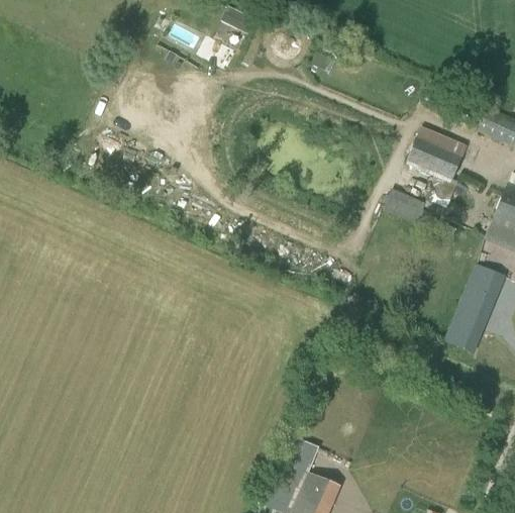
[(221,19),(248,32),(255,18),(228,4),(221,19)]
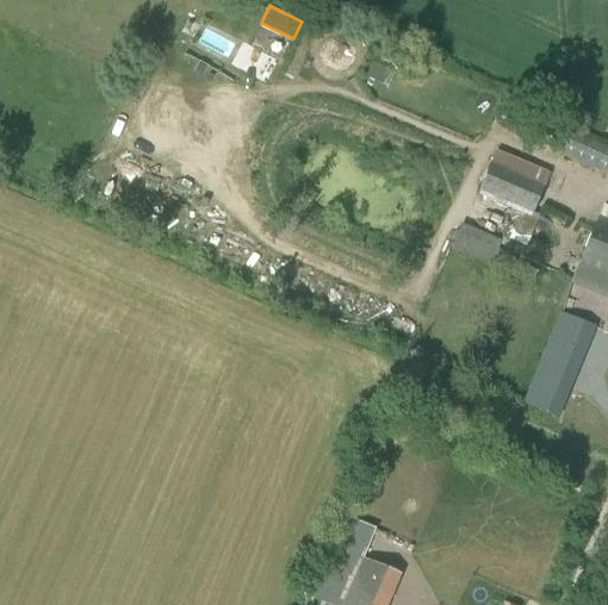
[(374,58),(367,74),(380,81),(388,66),(374,58)]
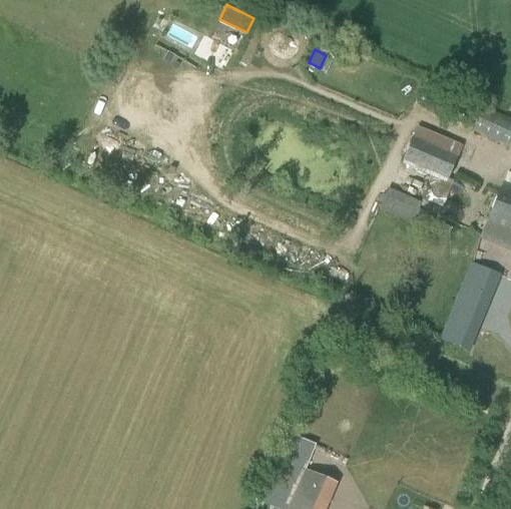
[(510,117),(483,105),(473,129),(510,145),(510,117)]
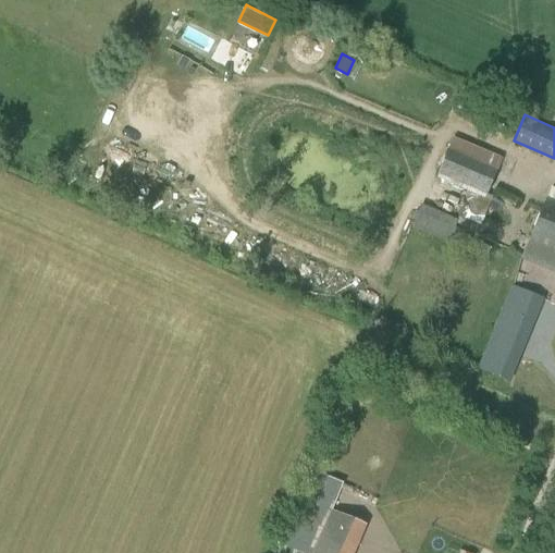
[(484,195),(485,196),(486,193),(503,155),(455,135),(438,176),(468,188),(484,195)]
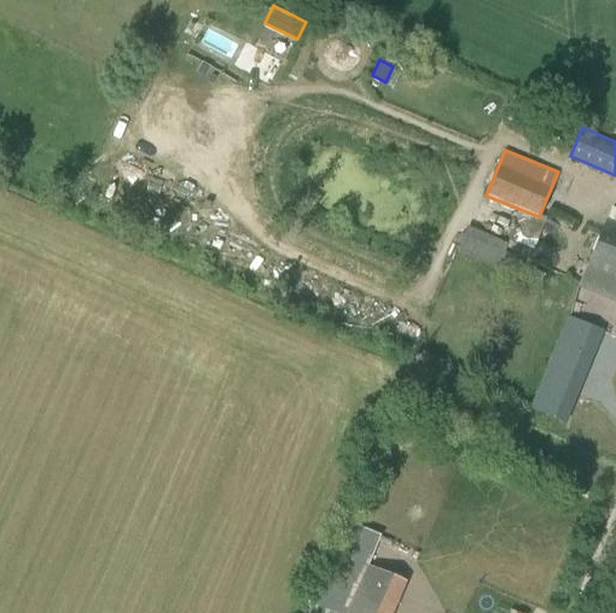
[(519,228),(510,250),(530,258),(547,216),(540,214),(539,217),(538,216),(519,209),(512,225),(519,228)]
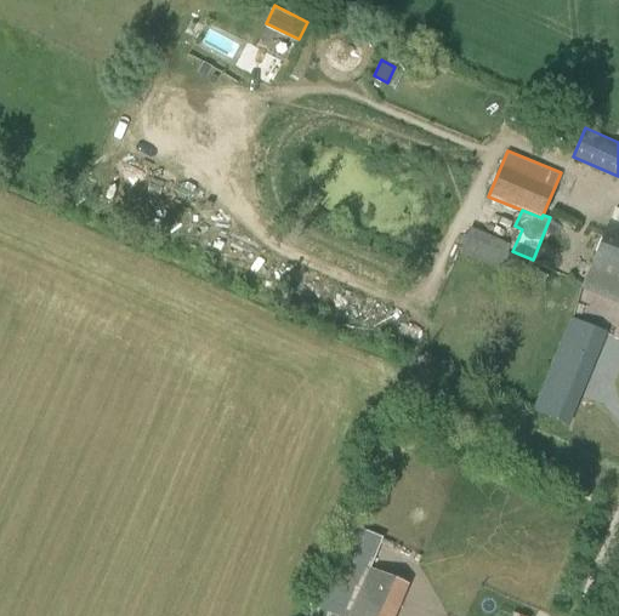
[(618,222),(611,218),(597,250),(609,256),(611,252),(618,256),(618,222)]
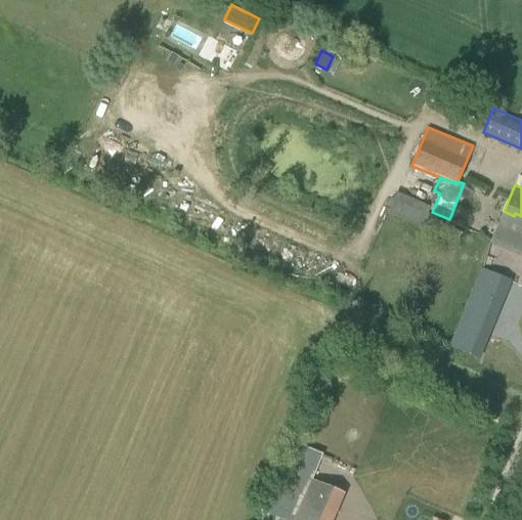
[(521,216),(515,213),(514,216),(504,211),(496,226),(521,236),(521,216)]
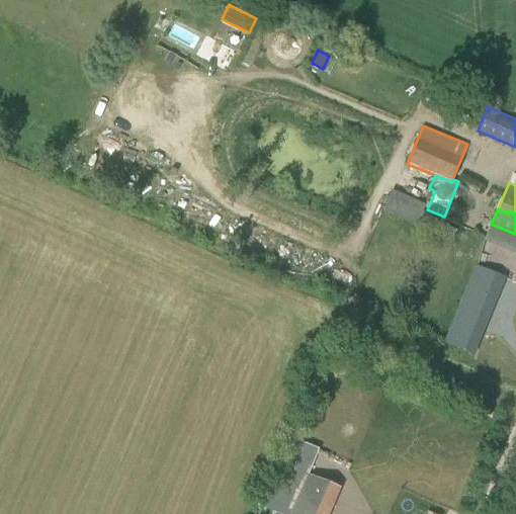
[(465,349),(497,272),(465,259),(456,281),(469,286),(446,342),(465,349)]
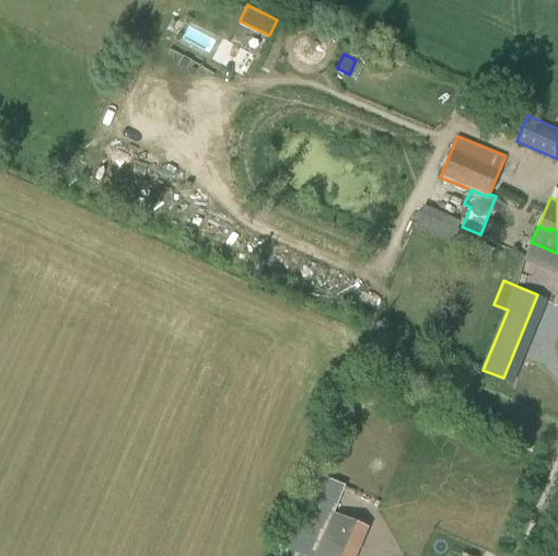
[(356,555),(369,526),(335,511),(315,555),(356,555)]
